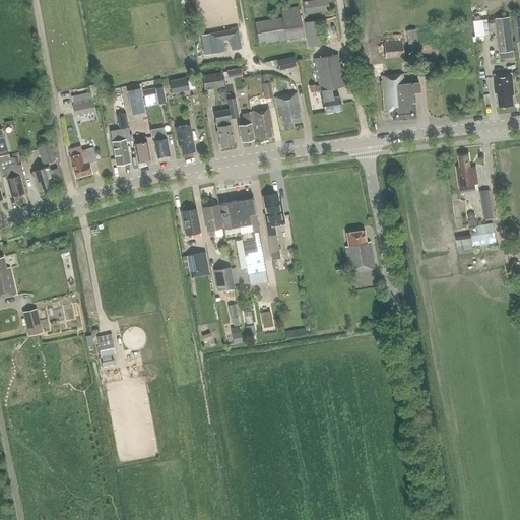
[(330,11),(327,0),(316,0),(303,2),(305,15),(330,11)]
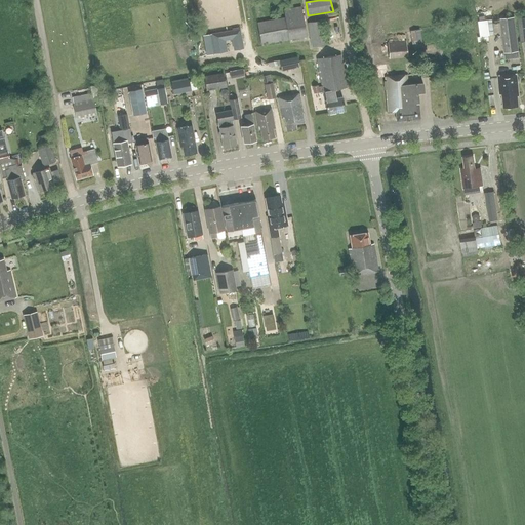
[(260,45),(306,37),(300,6),(283,9),(285,17),(256,23),(260,45)]
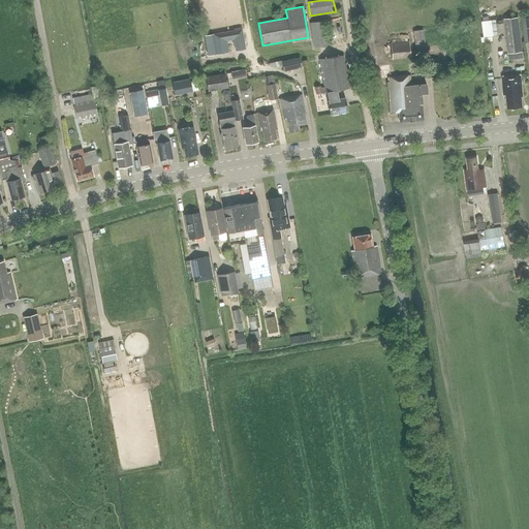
[(483,20),(486,40),(496,39),(493,18),(483,20)]
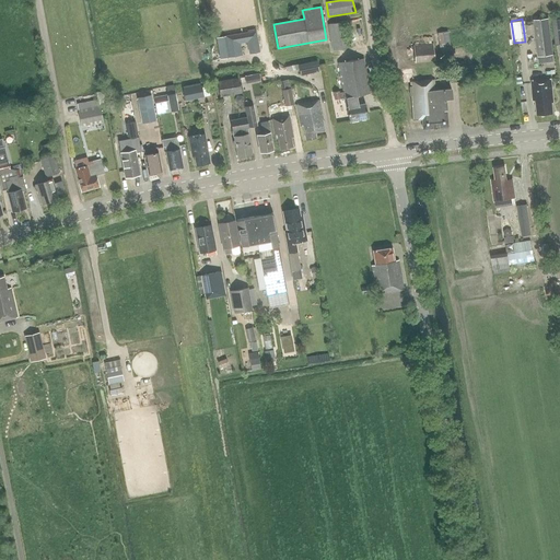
[(533,20),(537,57),(552,55),(548,19),(533,20)]
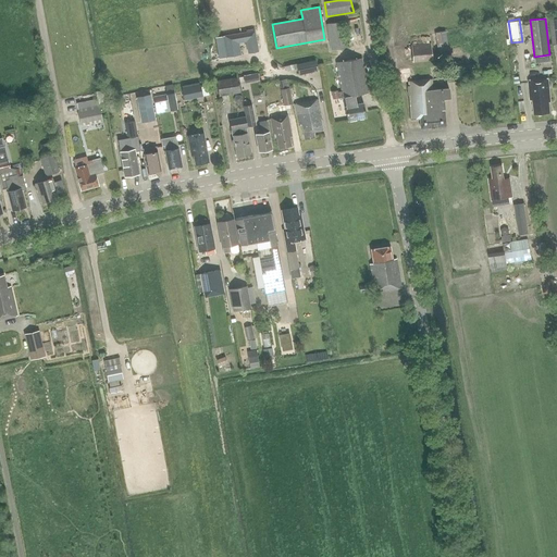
[(342,22),(325,24),(331,51),(347,48),(342,22)]
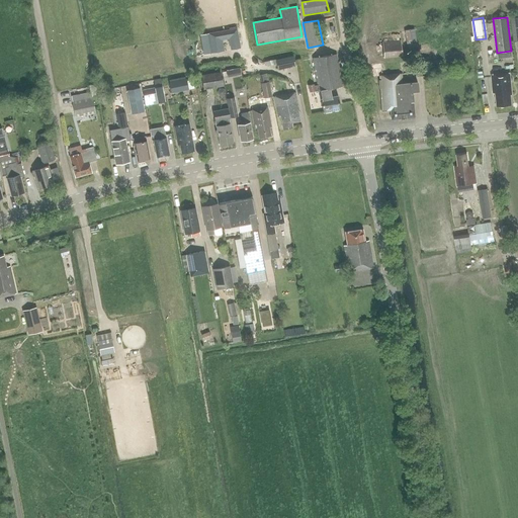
[(237,28),(208,33),(211,54),(224,52),(222,40),(229,39),(231,51),(240,49),(237,28)]
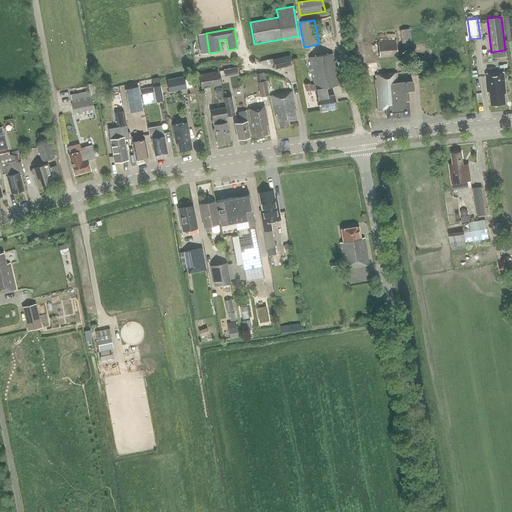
[(412,47),(413,54),(425,52),(423,44),(413,46),(409,29),(399,30),(403,49),(412,47)]
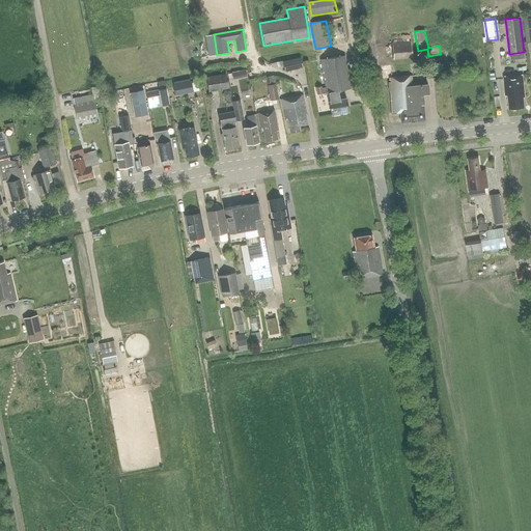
[(413,58),(412,40),(393,42),(393,58),(413,58)]
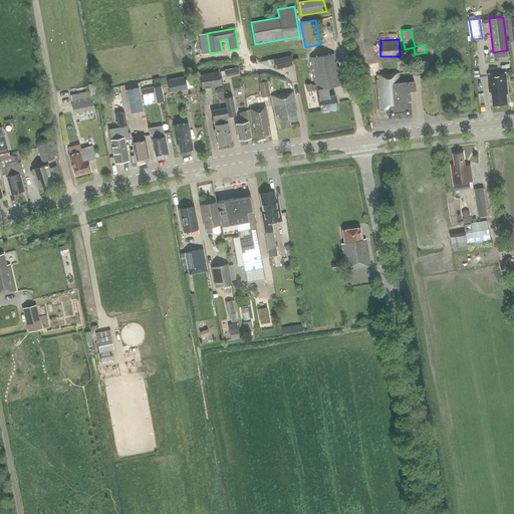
[(320,112),(337,109),(335,95),(328,96),(326,88),(339,85),(333,54),(310,58),(315,85),(311,85),(311,83),(305,84),(307,92),(318,90),(319,98),(318,98),(320,112)]
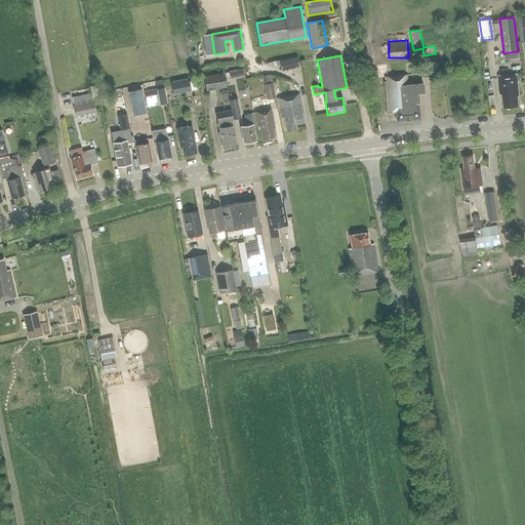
[(297,56),(279,61),(273,62),(274,67),(281,65),(282,71),(299,67),(297,56)]
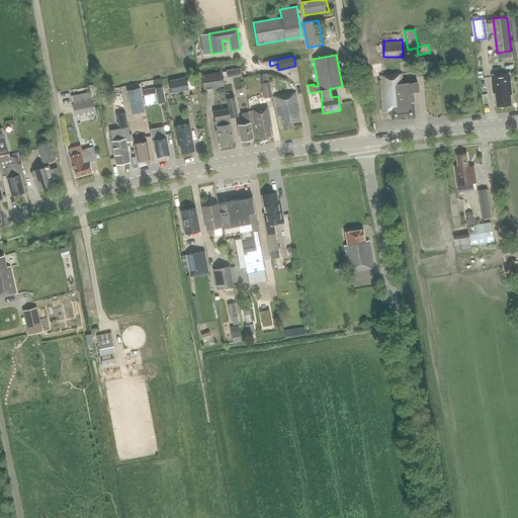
[(412,92),(418,92),(418,82),(402,84),(402,74),(382,75),(380,64),(371,65),(373,77),(379,76),(379,80),(378,81),(379,89),(380,89),(381,111),(391,111),(392,120),(415,117),(412,92)]
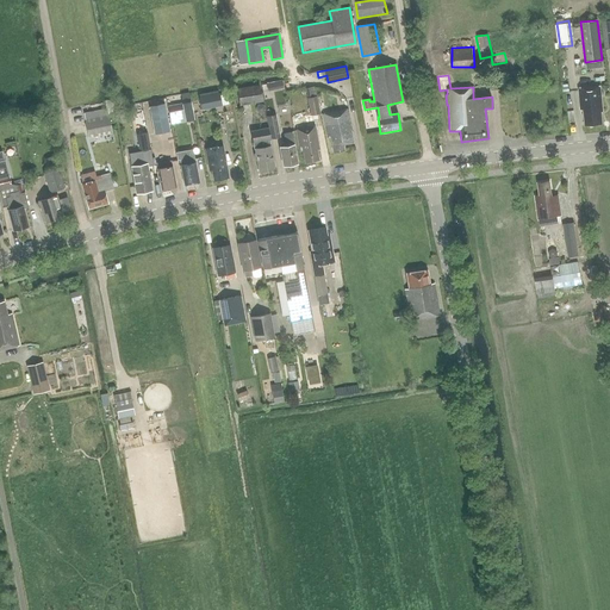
[(237,88),(240,105),(262,101),(260,85),(237,88)]
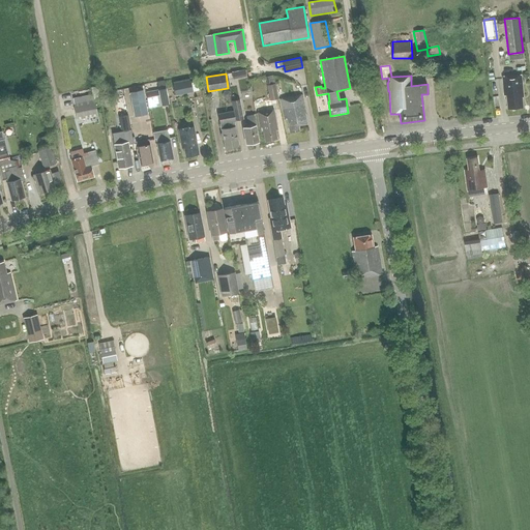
[(522,96),(524,96),(522,75),(502,77),(504,95),(507,94),(508,109),(523,108),(522,96)]
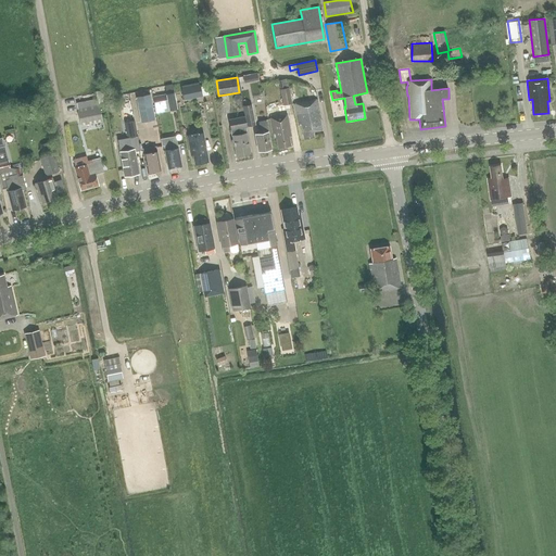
[(375,80),(366,81),(368,92),(376,91),(375,80)]
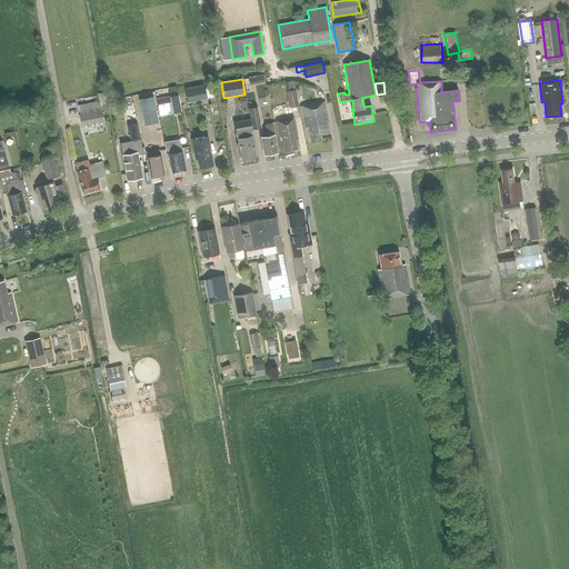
[(202,85),(186,88),(188,102),(207,98),(205,86),(202,87),(202,85)]
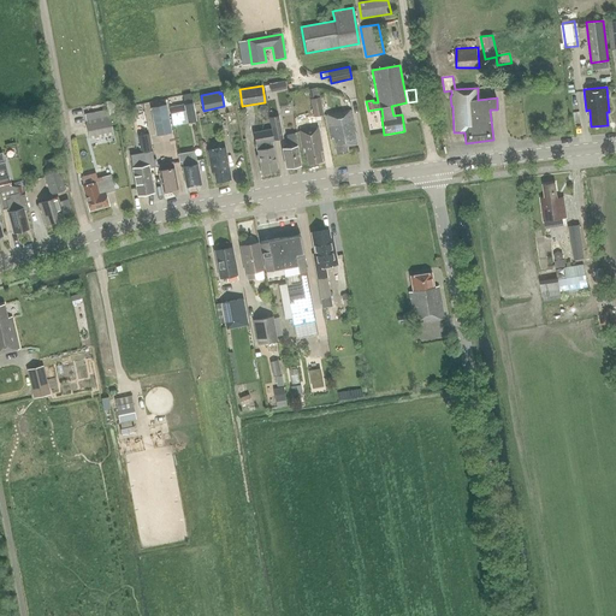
[(173,101),(177,118),(185,117),(187,122),(195,120),(193,102),(191,102),(190,98),(173,101)]
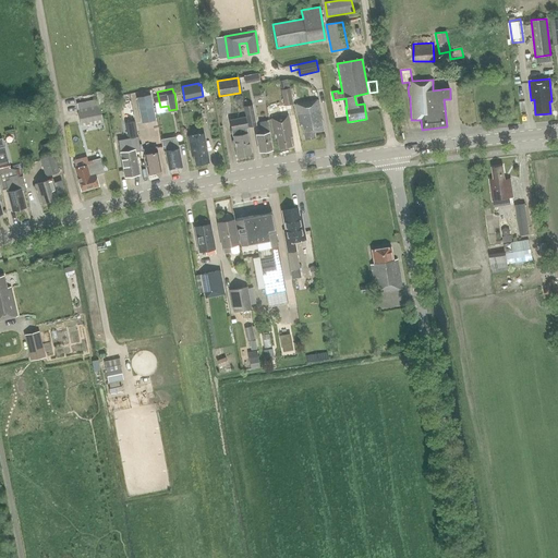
[(281,89),(284,106),(292,105),(289,88),(281,89)]
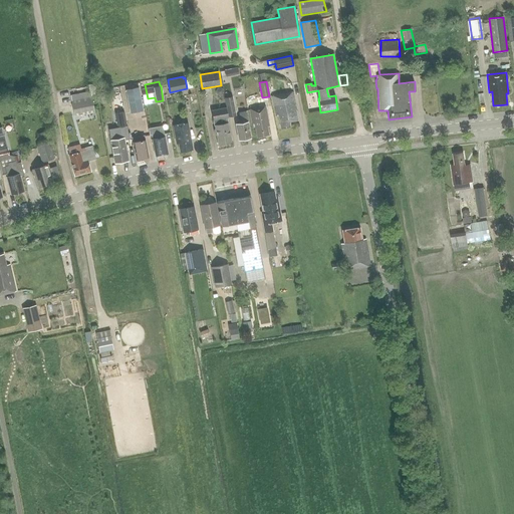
[(89,91),(70,95),(74,116),(94,112),(91,97),(97,96),(94,84),(88,85),(89,91)]
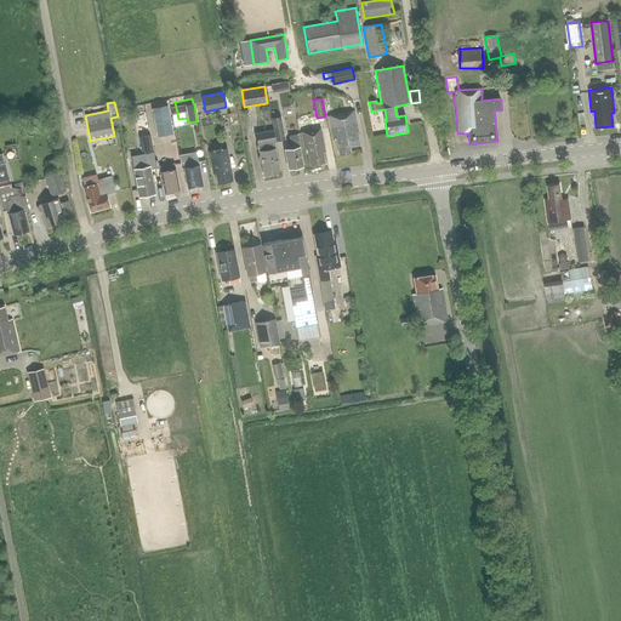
[(167,106),(152,108),(158,136),(174,134),(167,106)]
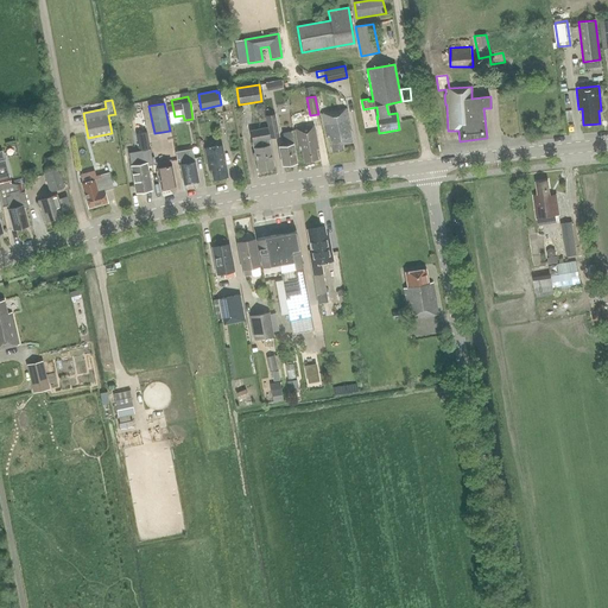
[(342,145),(353,143),(350,131),(352,131),(347,109),(321,114),(325,138),(329,137),(333,152),(343,150),(342,145)]
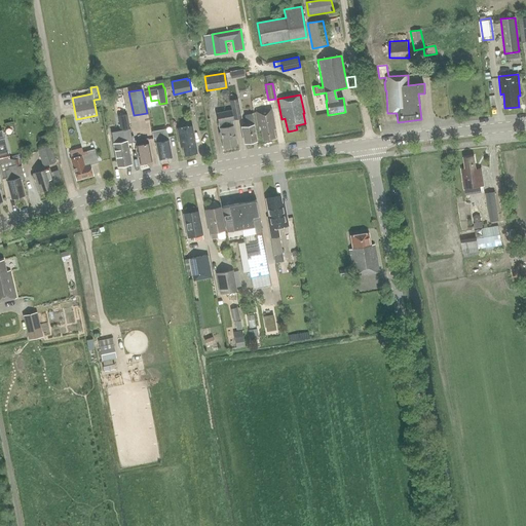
[(234,120),(241,118),(237,100),(230,101),(234,120)]
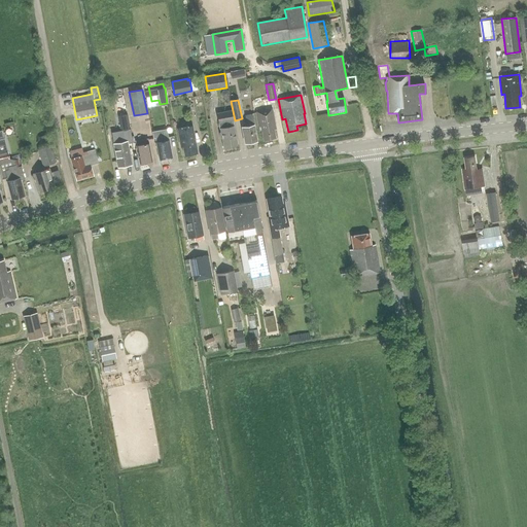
[(274,130),(276,129),(272,110),(255,113),(258,127),(259,127),(260,132),(261,132),(264,140),(276,138),(274,130)]
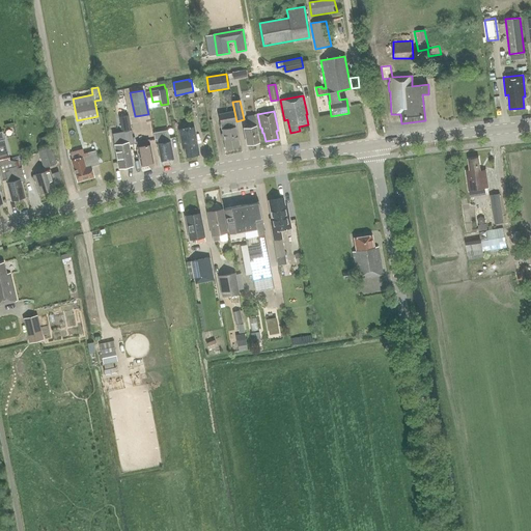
[(219,115),(220,124),(222,134),(221,134),(222,140),(224,140),(225,149),(239,147),(234,122),(235,122),(233,112),(219,115)]
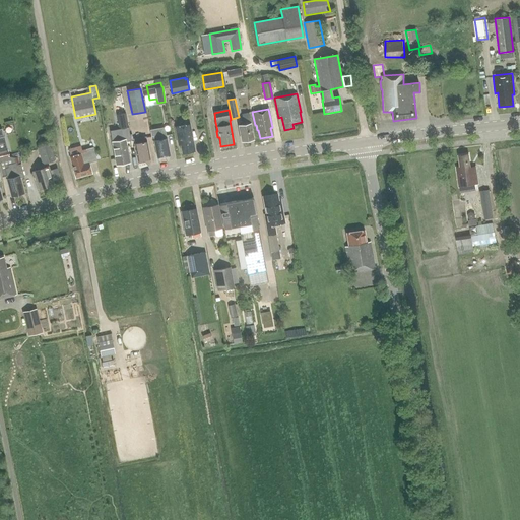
[(126,113),(116,114),(119,129),(128,128),(126,113)]
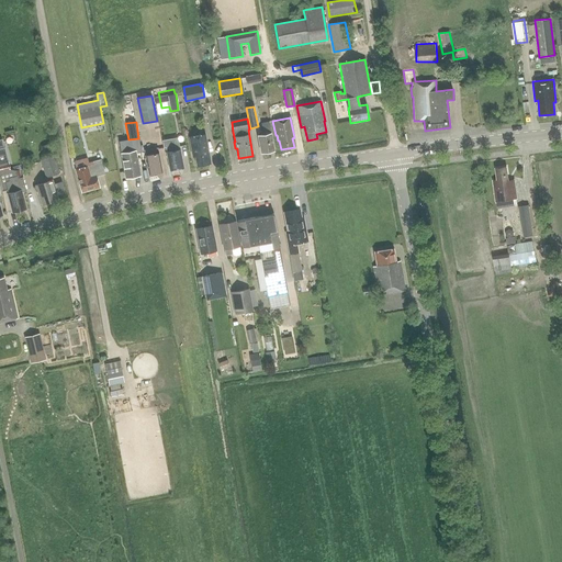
[(274,152),(269,126),(269,122),(261,123),(263,135),(258,136),(261,154),(274,152)]
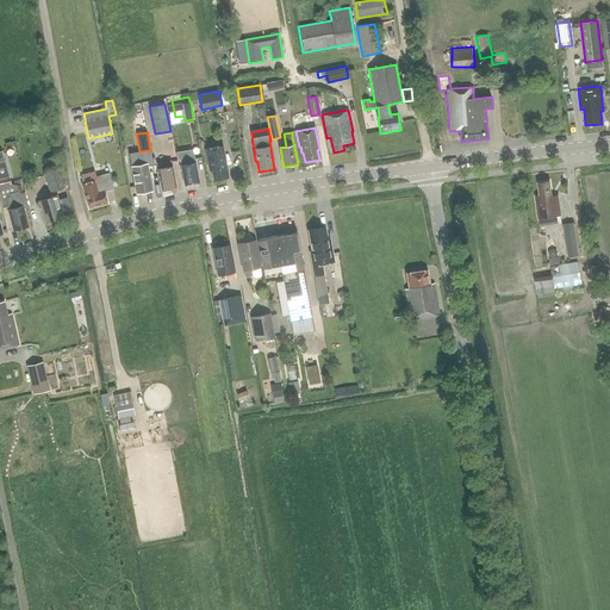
[(229,178),(223,147),(205,150),(209,170),(211,170),(213,180),(229,178)]
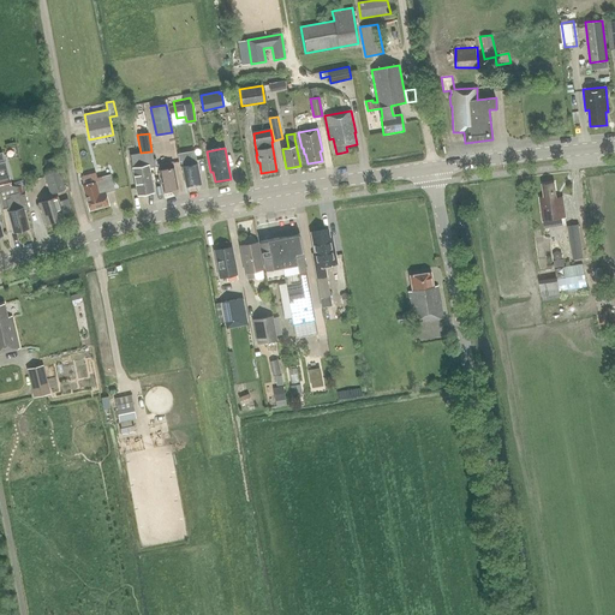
[(196,159),(195,159),(193,151),(177,154),(179,161),(181,161),(183,169),(181,172),(184,173),(186,186),(201,184),(196,159)]
